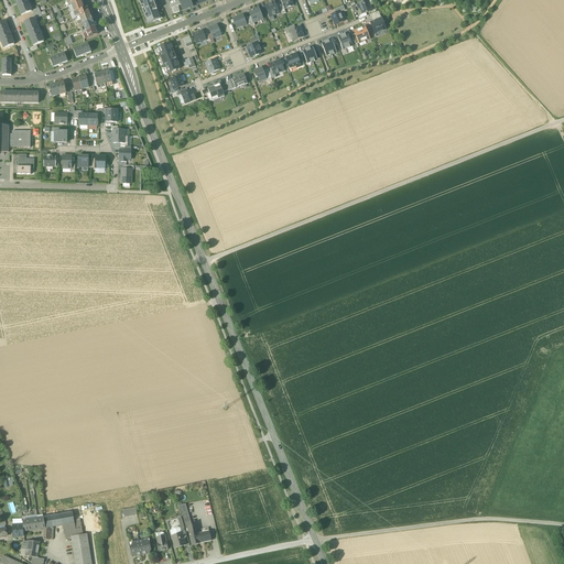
[(14,0),(21,15),(32,12),(26,0),(14,0)]
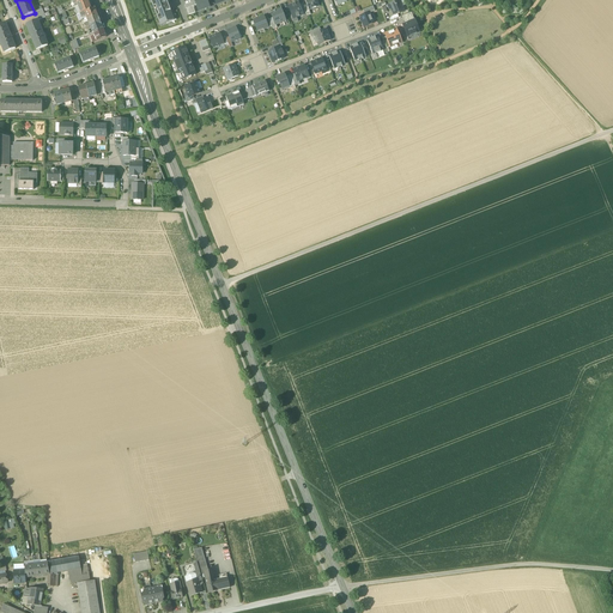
[(169,1),(168,0),(150,0),(161,26),(176,20),(173,11),(170,12),(167,2),(169,1)]
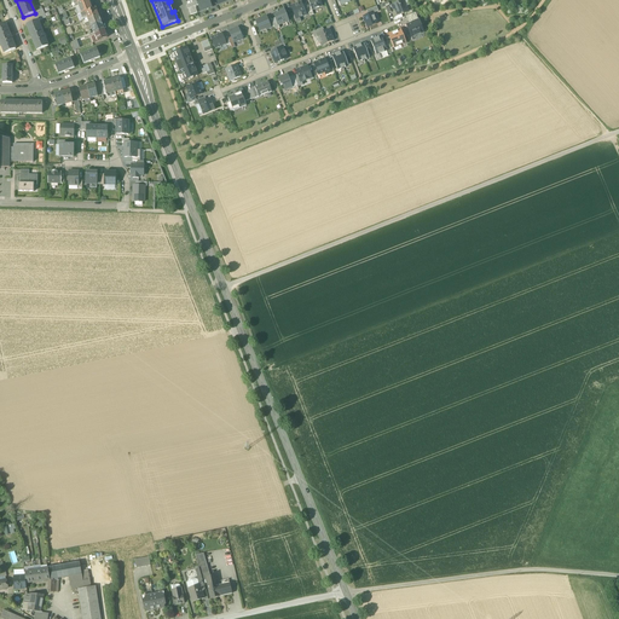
[(201,12),(212,7),(209,0),(208,0),(196,0),(198,6),(201,12)]
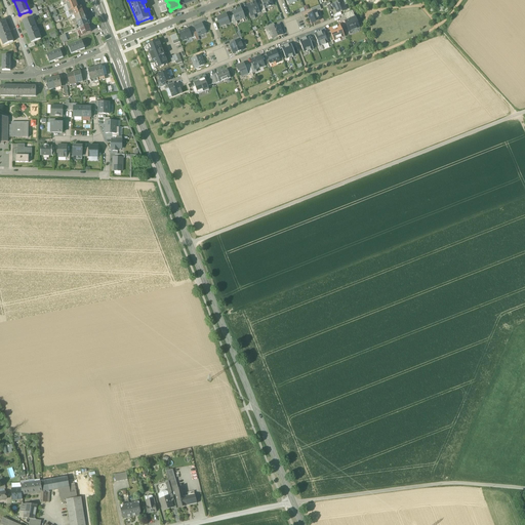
[(261,0),(263,4),(265,9),(274,5),(271,0),(261,0)]
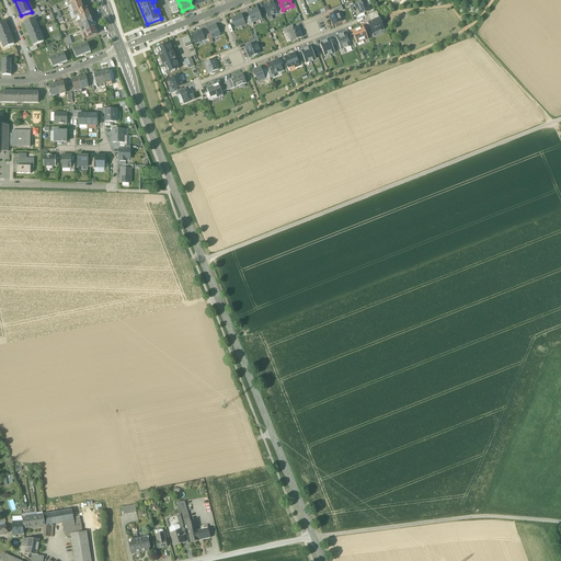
[(365,0),(361,2),(361,3),(354,6),(356,10),(358,9),(361,14),(364,12),(365,13),(369,11),(365,0)]
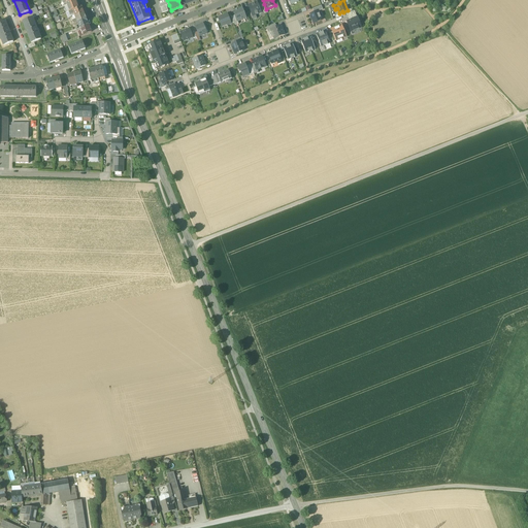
[(78,8),(76,2),(67,6),(70,12),(78,8)]
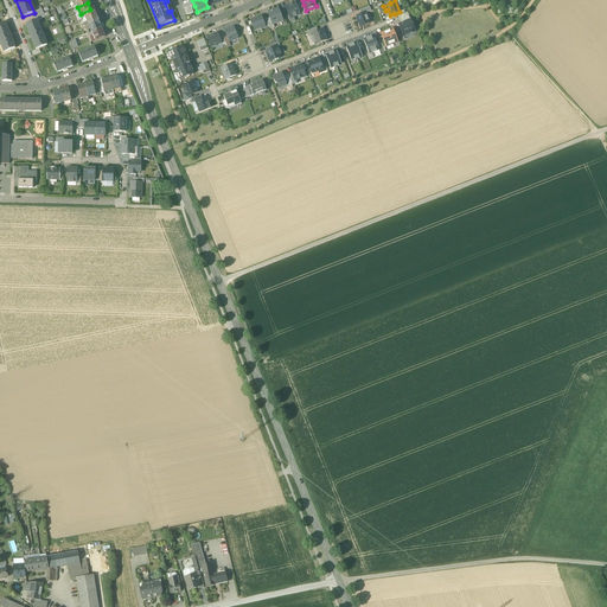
[(183,6),(186,16),(193,13),(191,7),(190,2),(183,6)]
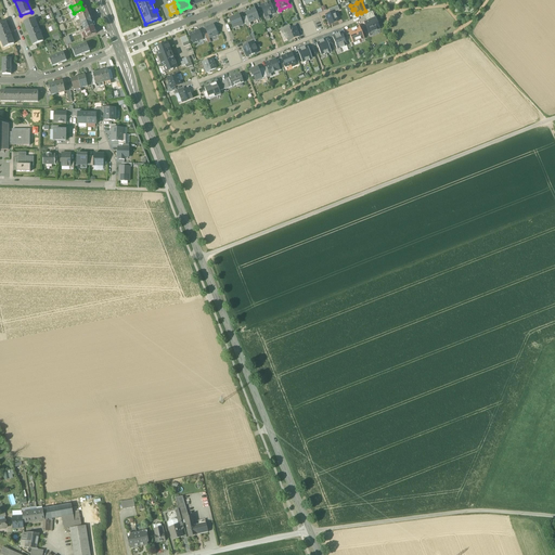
[(271,5),(270,3),(267,4),(268,5),(261,8),(266,17),(269,16),(274,14),(271,5)]
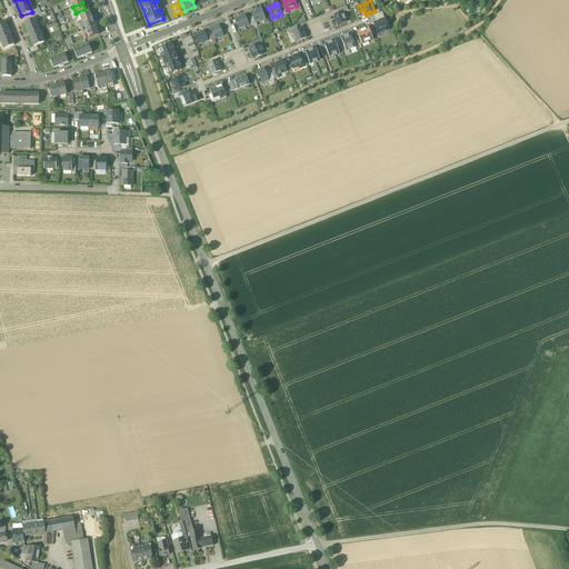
[(36,17),(36,19),(42,17),(42,15),(39,8),(32,11),(36,17)]
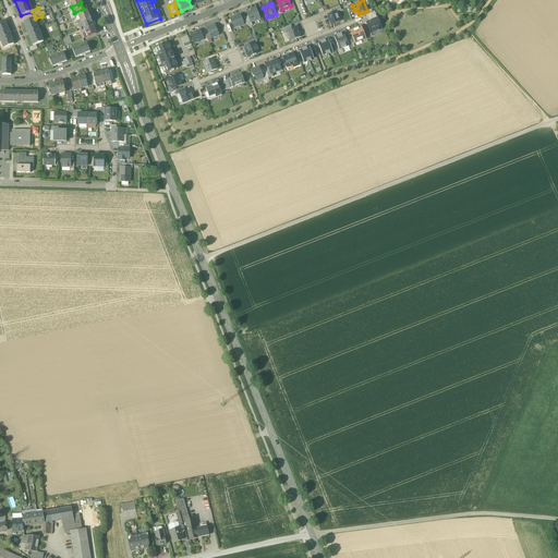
[(74,13),(74,14),(77,13),(79,15),(80,17),(88,14),(86,8),(83,9),(74,13)]
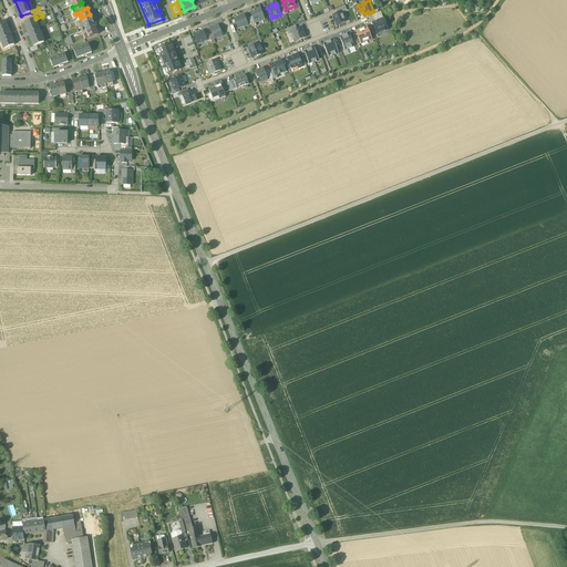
[(255,23),(264,20),(260,9),(250,12),(253,17),(255,23)]
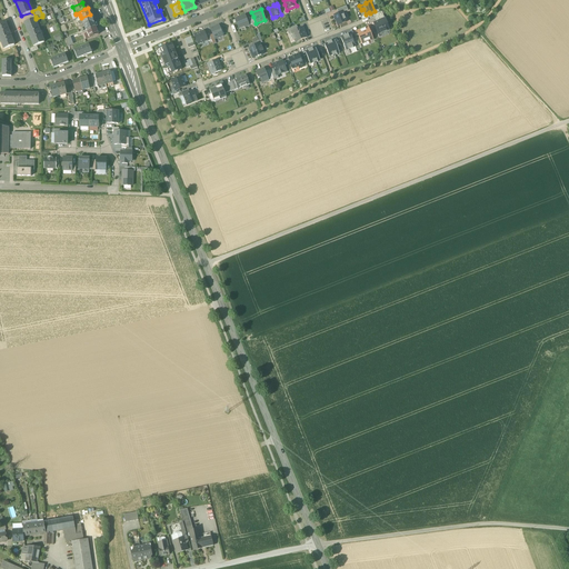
[(333,16),(338,26),(347,22),(342,12),(339,15),(333,16)]
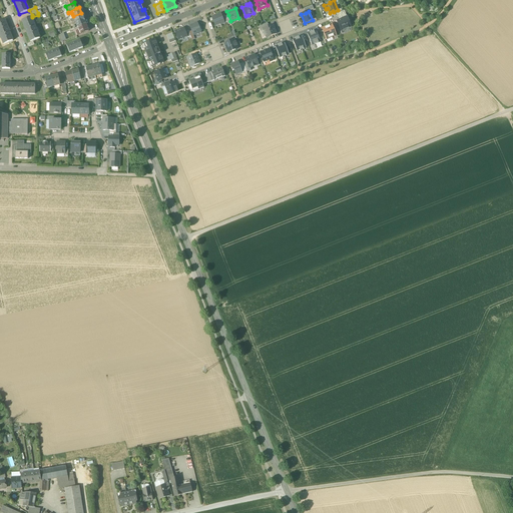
[(337,14),(339,20),(347,17),(345,11),(337,14)]
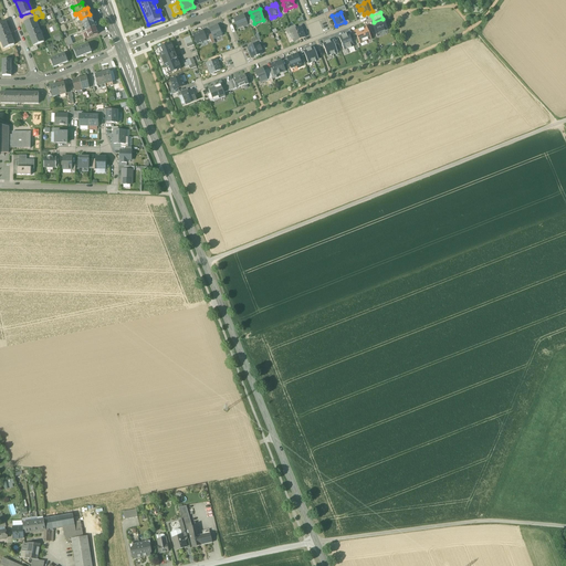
[(81,18),(82,21),(83,24),(93,21),(90,14),(81,18)]
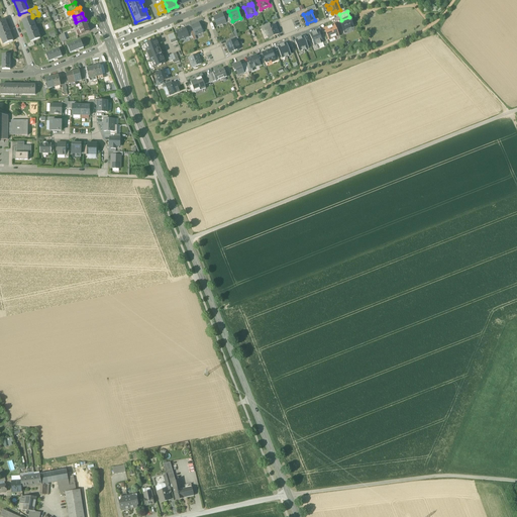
[(222,25),(226,23),(224,18),(222,14),(213,17),(217,26),(222,24),(222,25)]
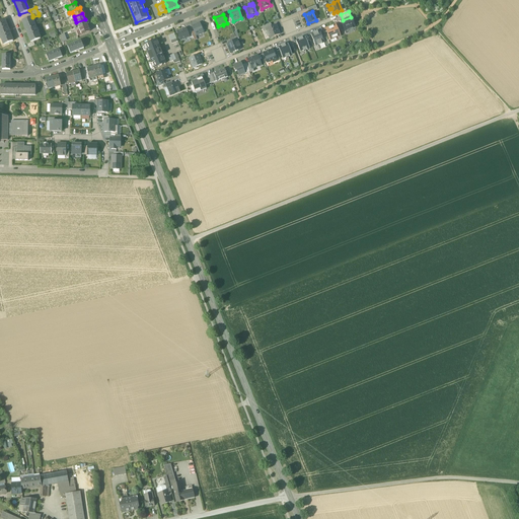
[(22,21),(30,43),(41,39),(31,17),(22,21)]
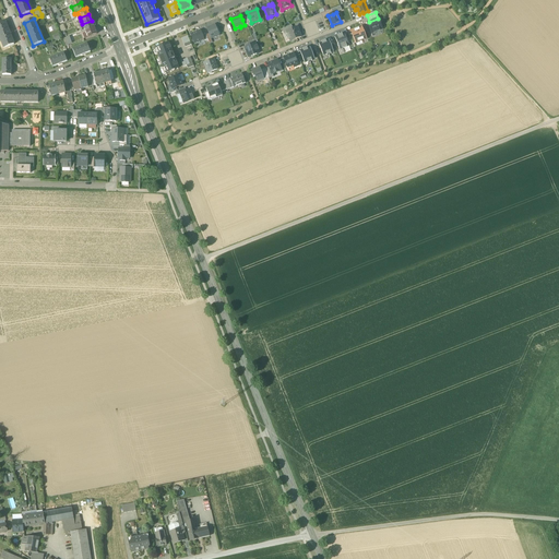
[(371,34),(382,30),(378,19),(369,22),(367,23),(371,34)]
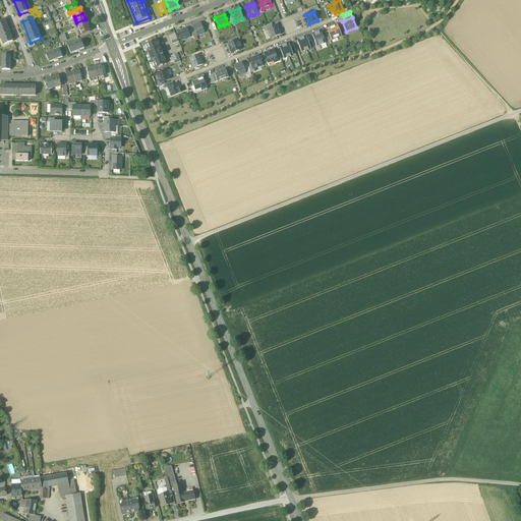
[(0,21),(0,35),(4,45),(13,42),(4,19),(0,21)]
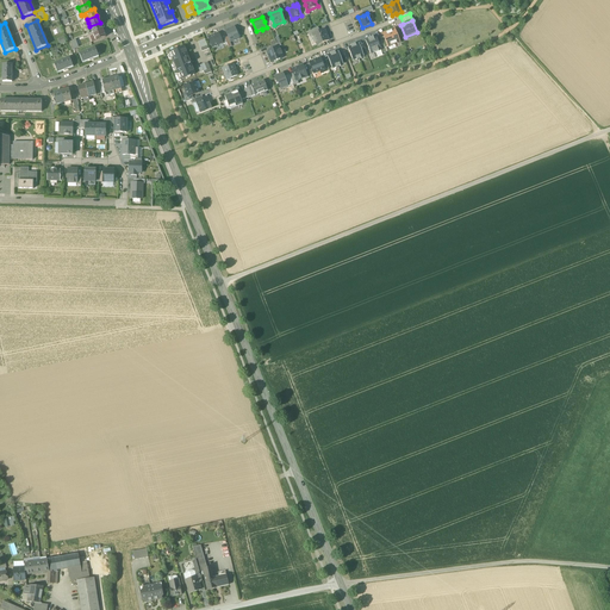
[(103,30),(100,23),(89,26),(93,33),(103,30)]
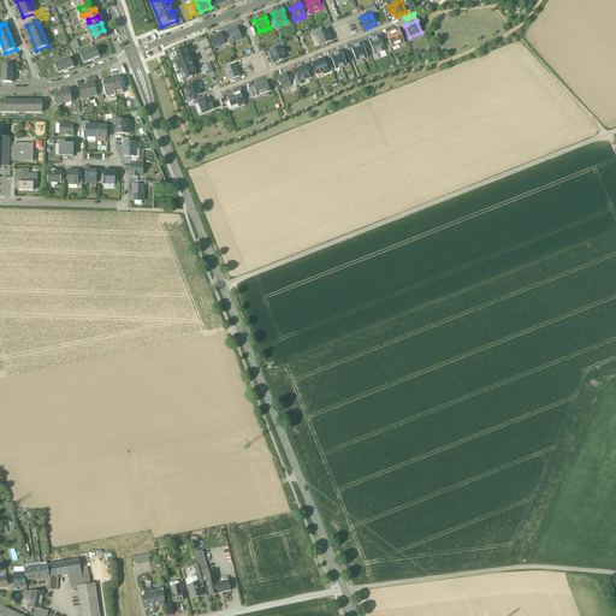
[(240,35),(238,31),(237,28),(227,31),(230,37),(232,42),(241,39),(240,35)]
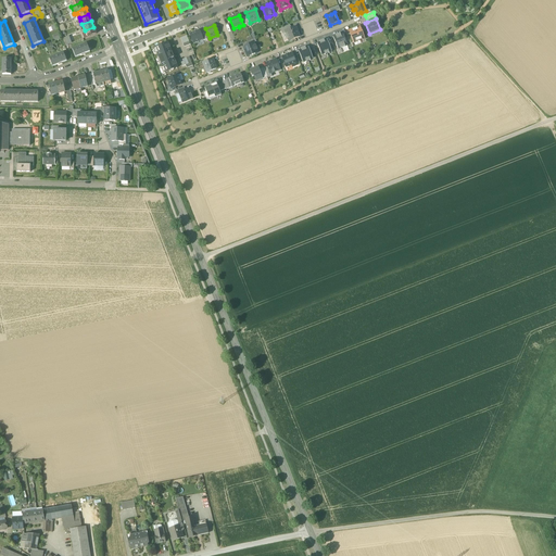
[(97,34),(93,27),(85,30),(86,34),(83,35),(85,39),(97,34)]
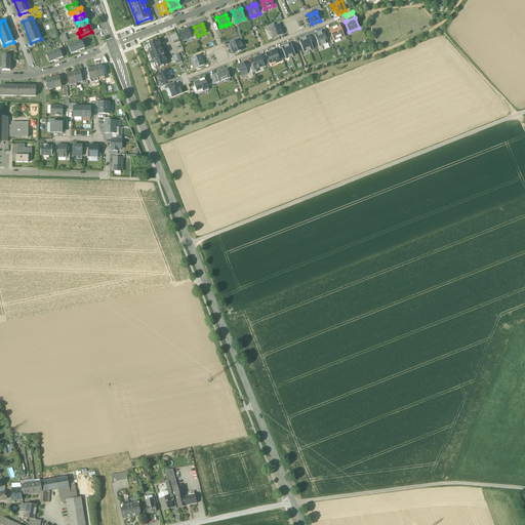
[(281,30),(279,26),(275,28),(274,28),(275,29),(269,31),(272,37),(273,39),(283,35),(282,33),(281,30)]
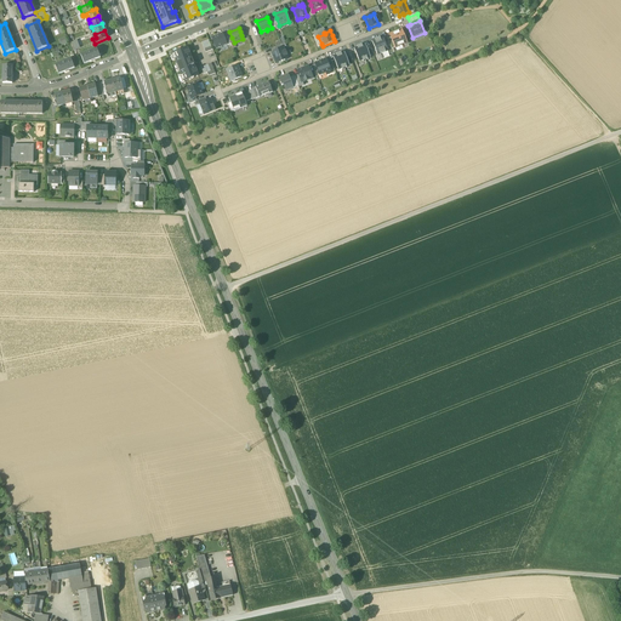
[(392,39),(394,46),(400,44),(402,46),(408,44),(402,30),(389,35),(392,39)]
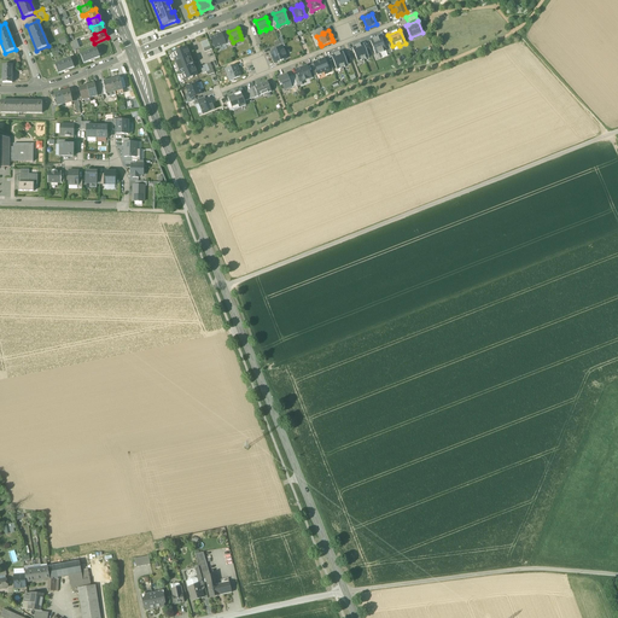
[(215,48),(226,44),(223,39),(222,34),(211,39),(215,48)]
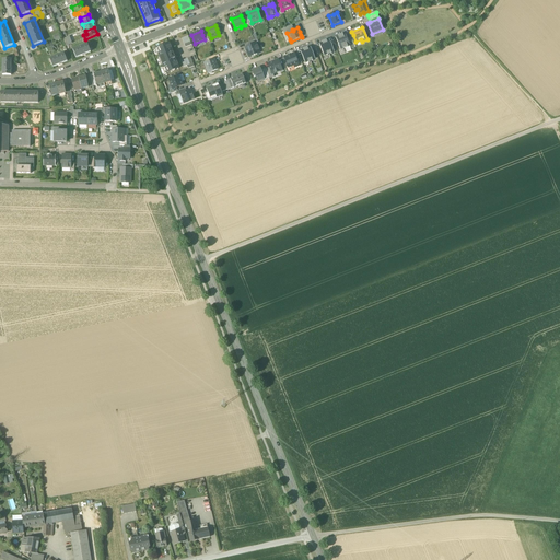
[(350,46),(349,43),(348,39),(345,34),(336,37),(340,50),(350,46)]
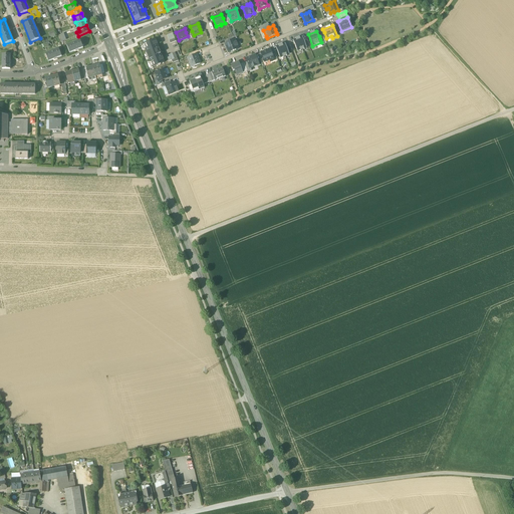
[(173,33),(167,35),(171,44),(176,41),(173,33)]
